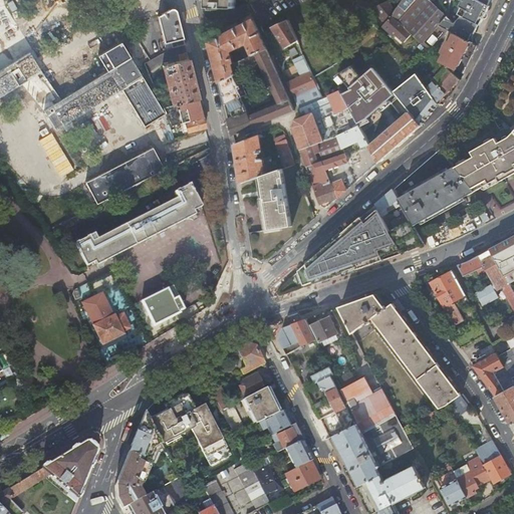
[(408,31),(430,51),(446,29),(439,26),(448,16),(431,0),(401,0),(395,13),(393,17),(408,31)]
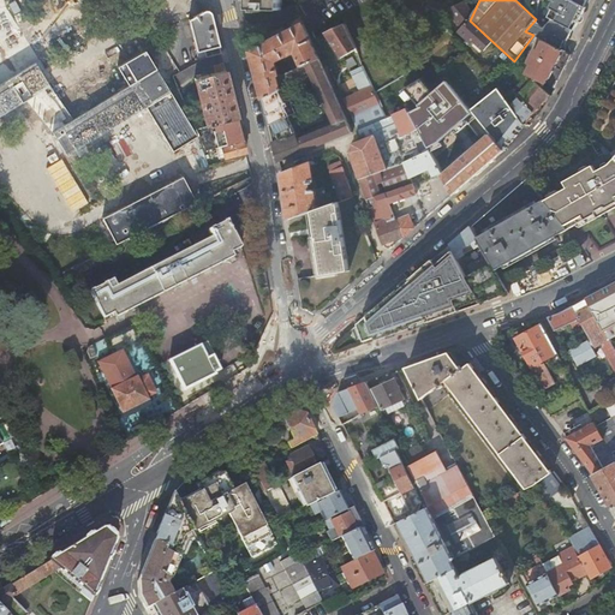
[(553,3),(579,16),(586,0),(557,0),(556,3),(554,0),(553,3)]
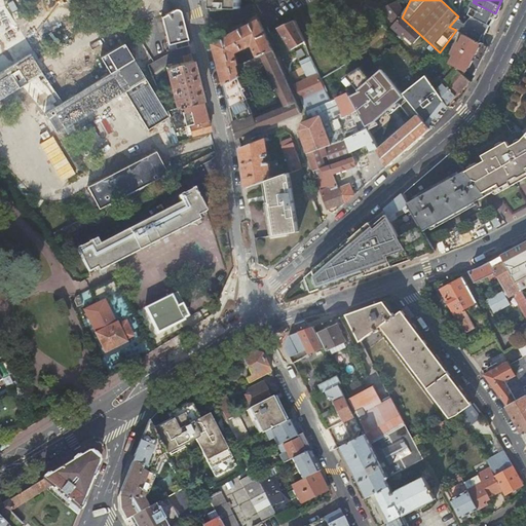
[(397,1),(386,6),(391,19),(388,22),(401,33),(403,31),(410,39),(417,32),(402,17),(404,13),(397,1)]
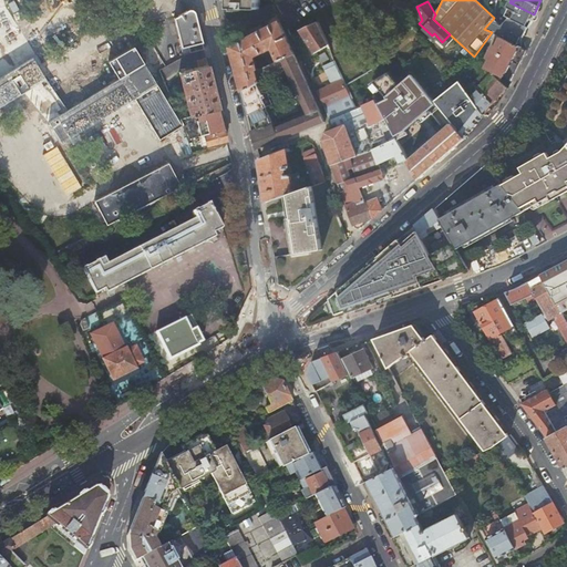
[(484,29),(492,32),(502,38),(518,45),(534,14),(509,2),(507,8),(509,9),(506,17),(509,18),(507,20),(503,26),(493,21),(495,19),(494,18),(484,29)]
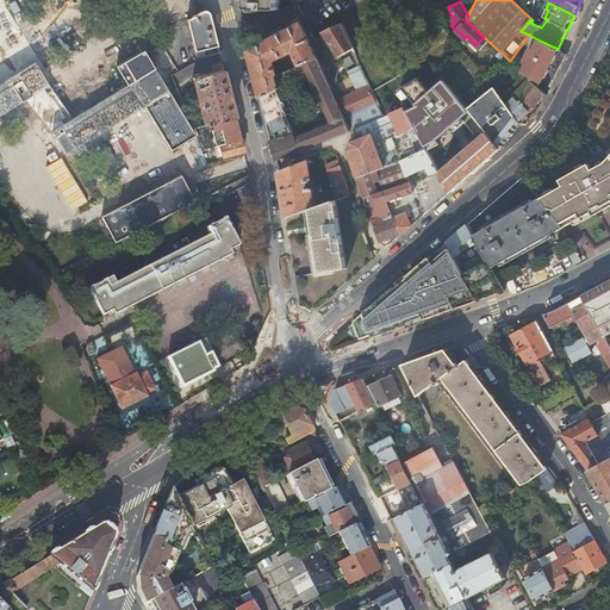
[(219,50),(209,8),(204,7),(199,10),(186,14),(194,47),(201,45),(205,55),(219,50)]
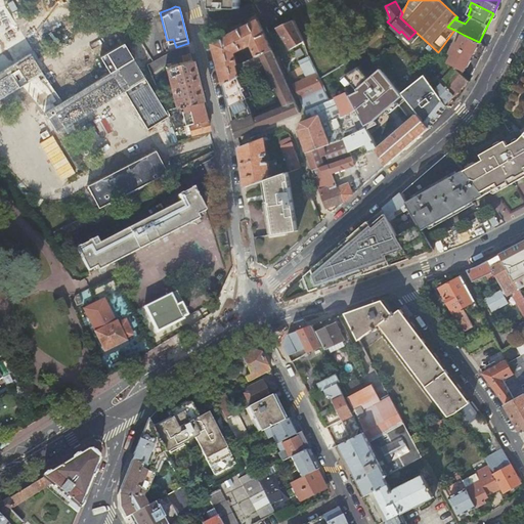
[(214,44),(224,85),(233,81),(241,77),(237,67),(272,50),(265,35),(259,20),(224,38),(214,44)]
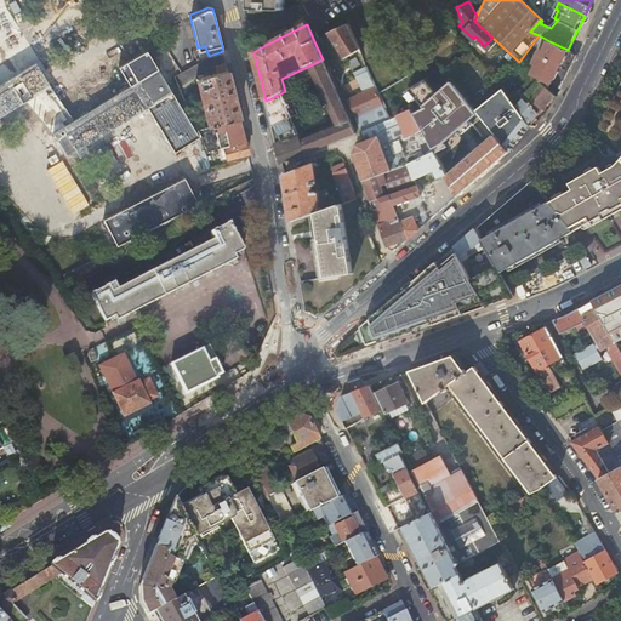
[(348,26),(328,35),(329,39),(331,38),(345,60),(359,50),(348,26)]
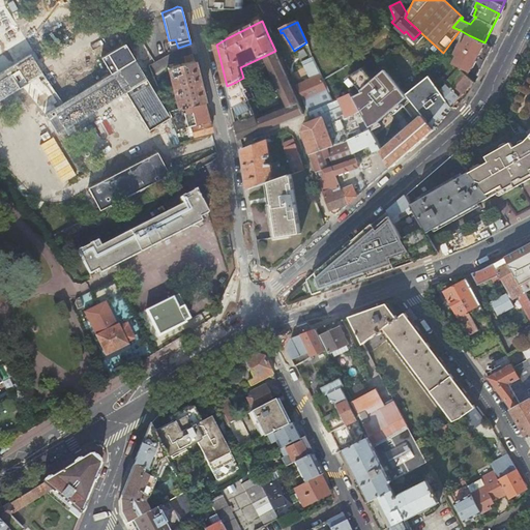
[(459,56),(454,63),(478,77),(493,48),(484,42),(469,35),(465,43),(462,41),(455,54),(459,56)]
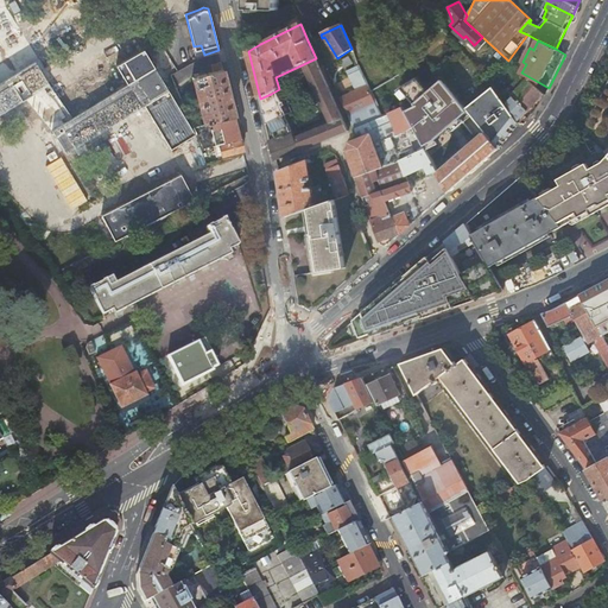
[(201,45),(194,46),(196,57),(204,55),(201,45)]
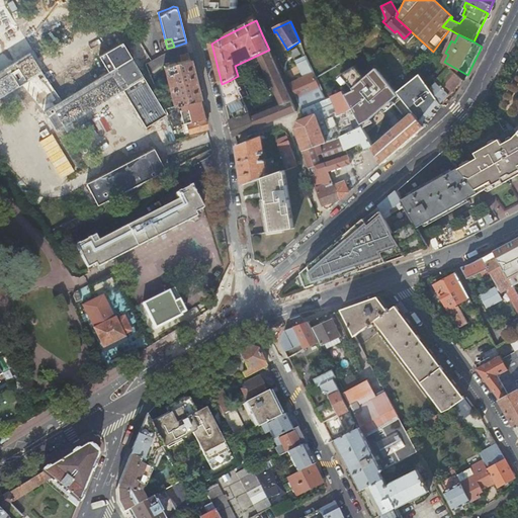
[(151,121),(168,113),(130,50),(126,44),(110,54),(114,62),(115,65),(61,99),(46,74),(50,72),(47,68),(38,54),(0,77),(0,101),(28,85),(56,128),(128,84),(151,121)]
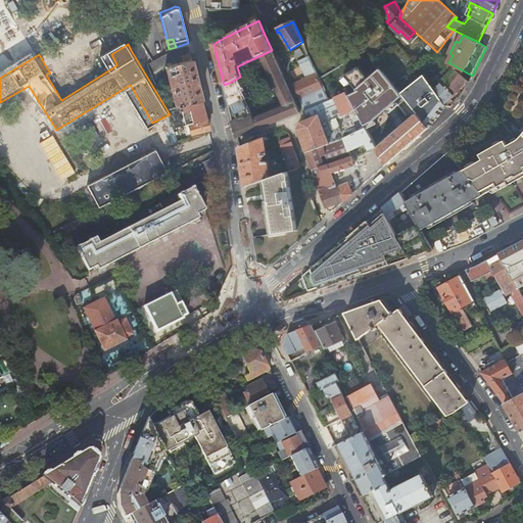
[(233,121),(237,138),(300,112),(272,50),(237,66),(241,75),(264,64),(262,62),(264,61),(283,105),(254,117),(252,113),(233,121)]
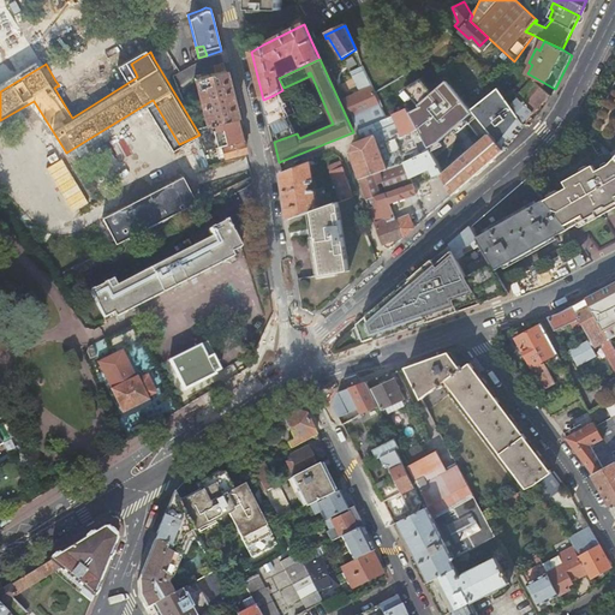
[(226,70),(224,61),(214,65),(216,72),(196,77),(207,125),(214,124),(238,117),(226,70)]
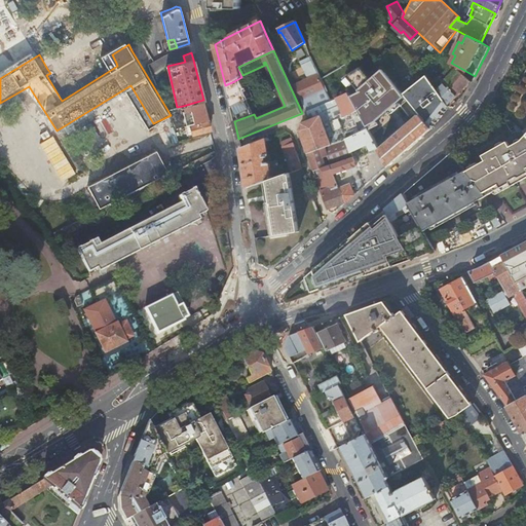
[(300,99),(306,111),(322,104),(331,101),(331,100),(327,91),(325,89),(323,84),(323,83),(321,79),(310,57),(303,60),(311,77),(294,85),(300,99)]
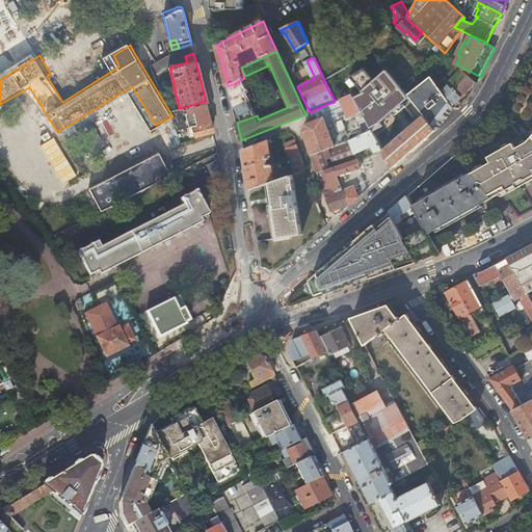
[(374,70),(356,80),(364,92),(355,99),(371,129),(380,124),(410,97),(405,90),(389,70),(380,77),(374,70)]
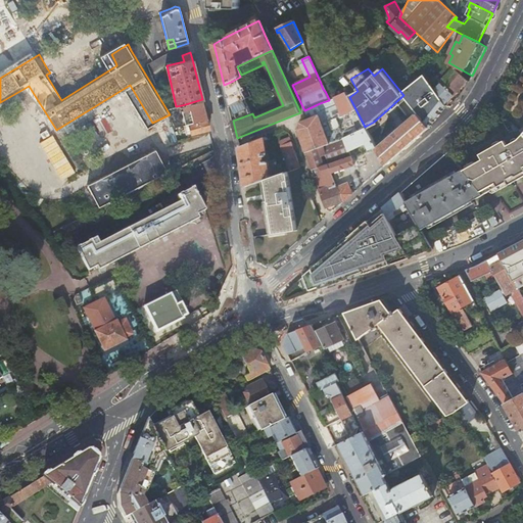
[(441,83),(459,98),(470,81),(456,68),(441,83)]
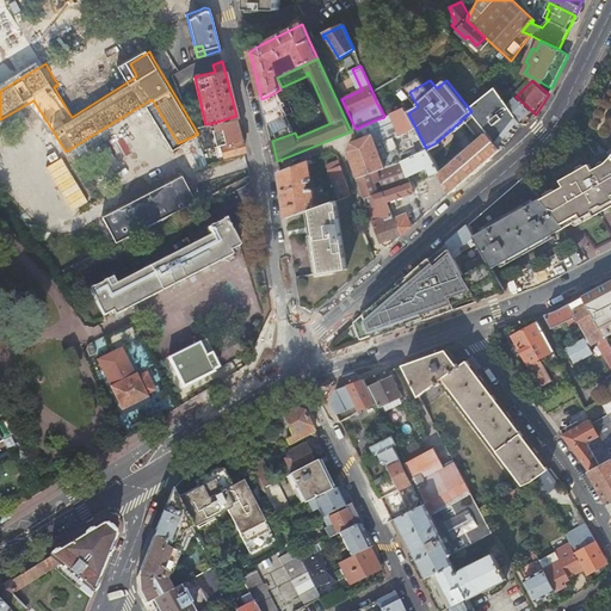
[(488,133),(503,149),(523,124),(492,82),(466,104),(471,111),(488,133)]
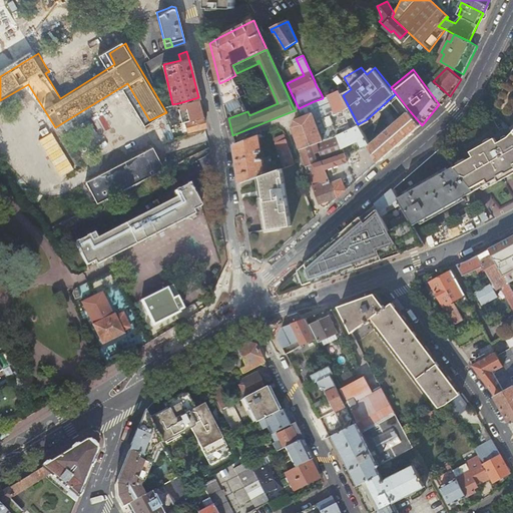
[(225,106),(228,118),(247,111),(243,102),(241,97),(246,95),(242,87),(240,88),(239,86),(241,85),(236,75),(235,75),(228,79),(219,83),(222,95),(224,94),(225,97),(223,97),(225,106)]
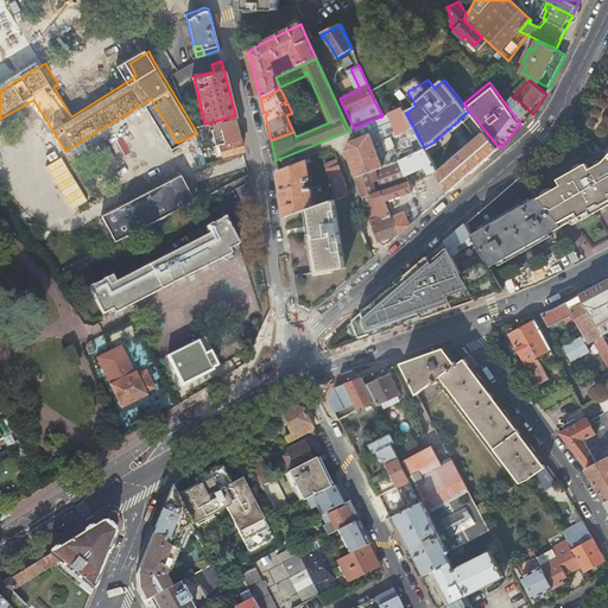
[(378,106),(382,115),(394,111),(390,101),(378,106)]
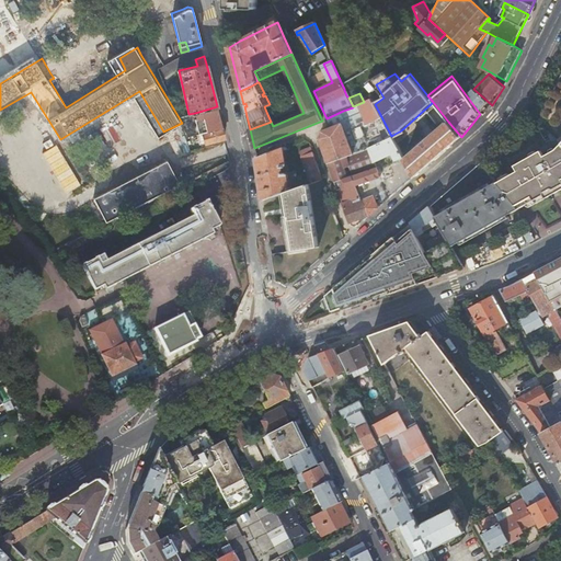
[(347,121),(331,128),(322,132),(320,138),(329,163),(392,137),(391,136),(375,104),(374,102),(371,99),(364,102),(353,106),(353,107),(343,111),(347,121)]
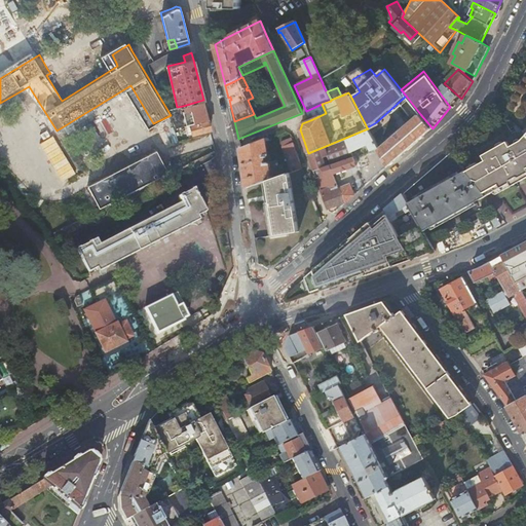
[(183,110),(186,125),(190,124),(209,119),(203,100),(183,106),(185,110),(183,110)]
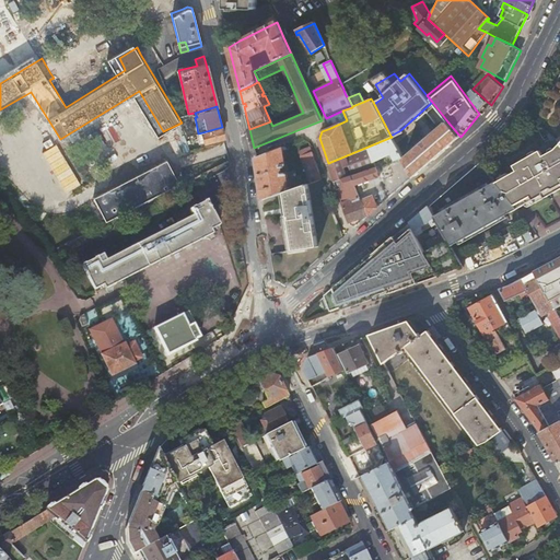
[(342,111),(326,118),(330,128),(347,120),(342,111)]
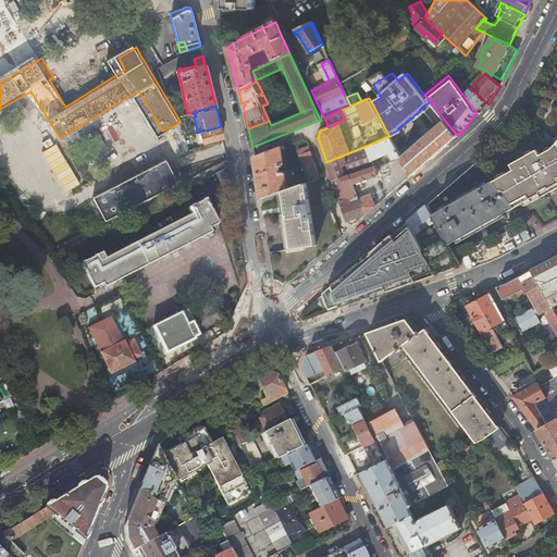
[(403,159),(411,176),(458,136),(445,121),(424,139),(423,137),(420,140),(421,143),(403,159)]
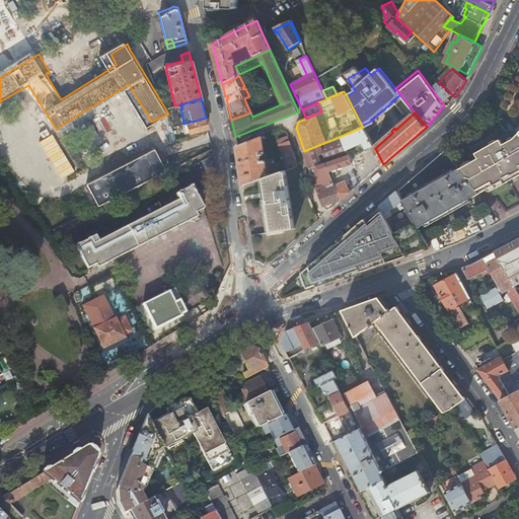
[(190,132),(208,128),(206,118),(188,123),(190,132)]
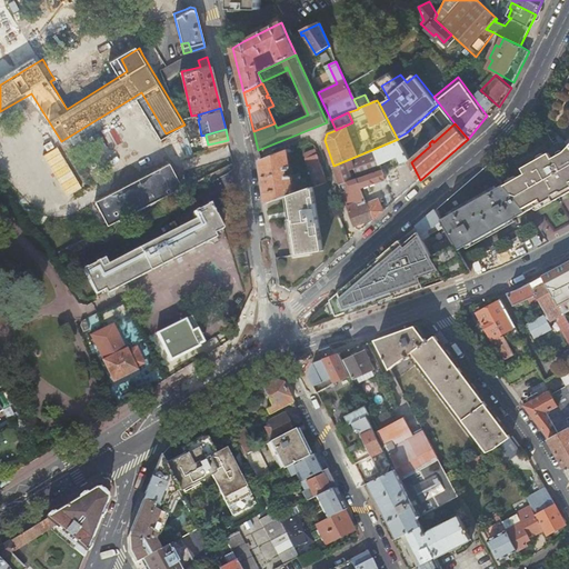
[(505,186),(527,213),(532,210),(540,206),(550,200),(552,203),(562,198),(568,193),(568,147),(566,151),(552,159),(549,153),(522,169),(526,175),(505,186)]
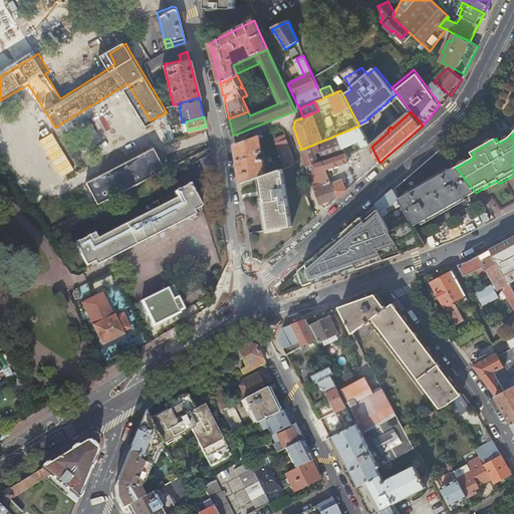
[(236,144),(241,183),(261,175),(266,174),(263,158),(260,158),(259,154),(262,153),(260,138),(263,137),(263,134),(236,144)]
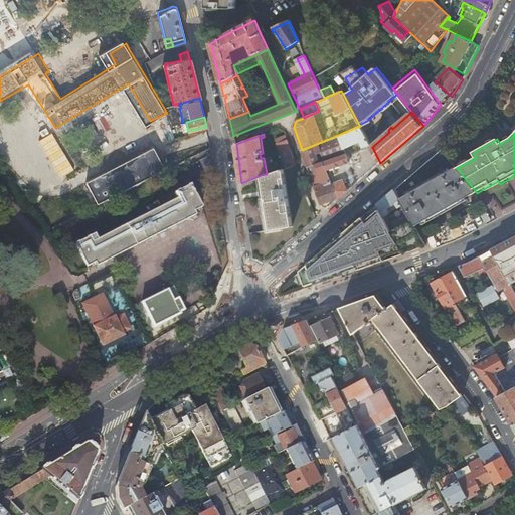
[(285,167),(297,163),(288,139),(287,140),(285,135),(277,139),(278,143),(277,144),(285,167)]
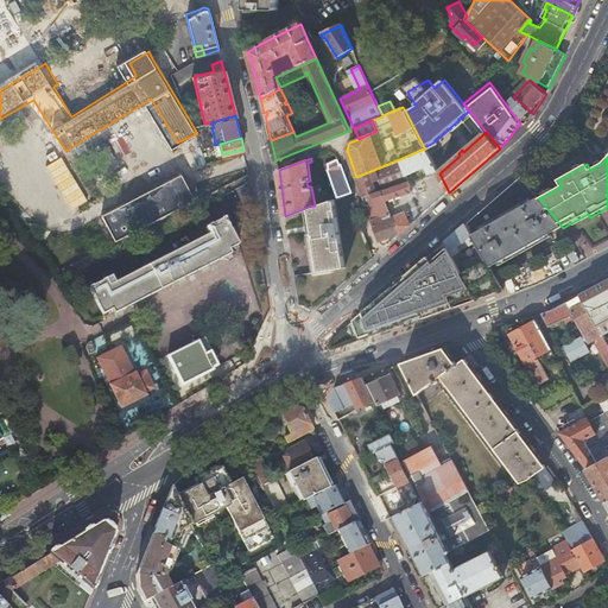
[(521,176),(466,223),(476,241),(479,246),(488,263),(491,268),(499,264),(501,266),(507,263),(552,238),(551,234),(557,232),(563,228),(539,198),(521,176)]
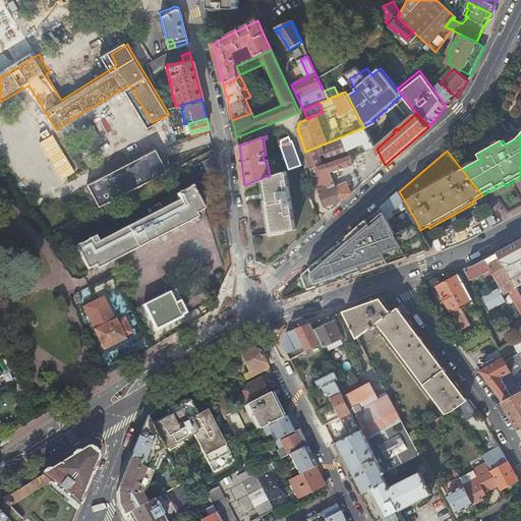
[(270,176),(265,177),(266,179),(269,198),(274,231),(288,228),(296,227),(288,169),(270,176)]
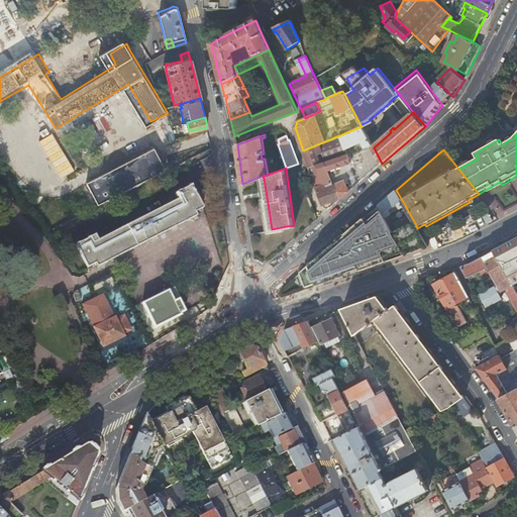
[(94,241),(91,236),(77,244),(89,267),(97,263),(100,268),(199,214),(196,210),(204,205),(191,180),(163,196),(167,203),(94,241)]
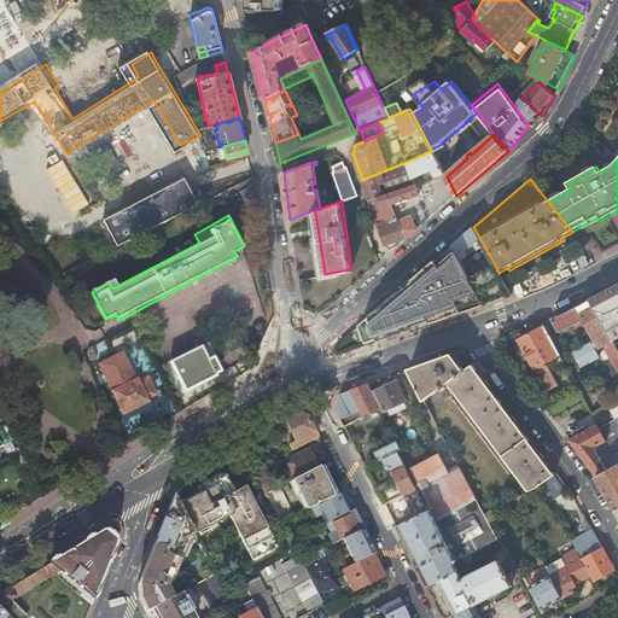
[(587,223),(578,228),(584,229),(600,221),(598,217),(587,223)]
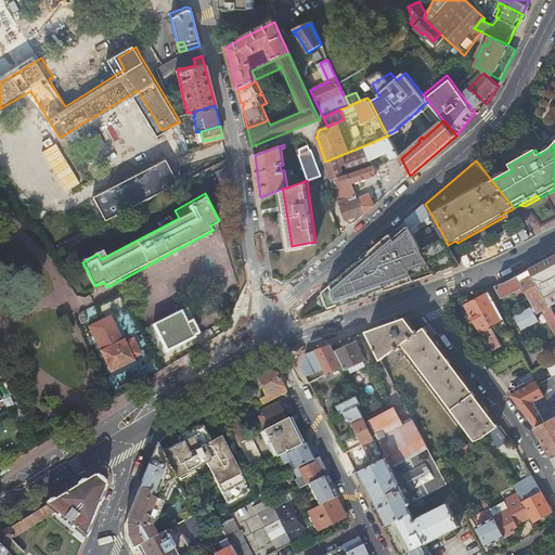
[(425,204),(407,220),(423,250),(446,240),(437,224),(434,227),(437,232),(423,239),(417,231),(435,220),(425,204)]
